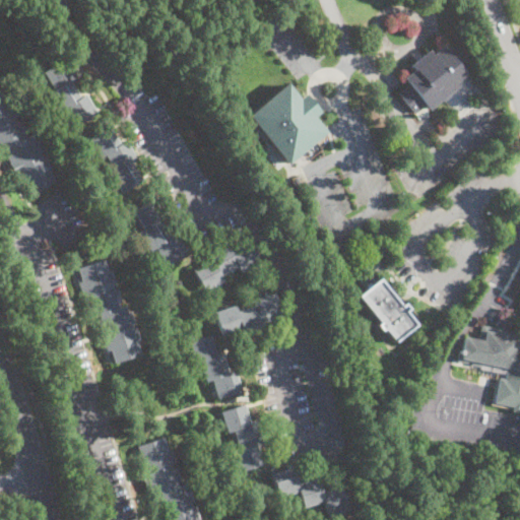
[(443,46),(449,53),(457,46),(472,64),(463,71),(468,77),(429,110),(423,107),(414,114),(397,93),(408,84),(403,77),(413,69),(410,65),(429,49),(433,54),(443,46)]
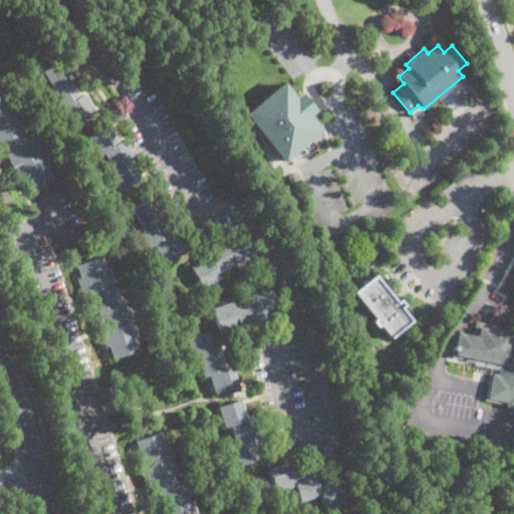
[(78,94),(83,91),(95,110),(74,123),(64,106),(59,110),(47,92),(53,89),(42,71),(62,58),(74,76),(68,79),(78,94)]
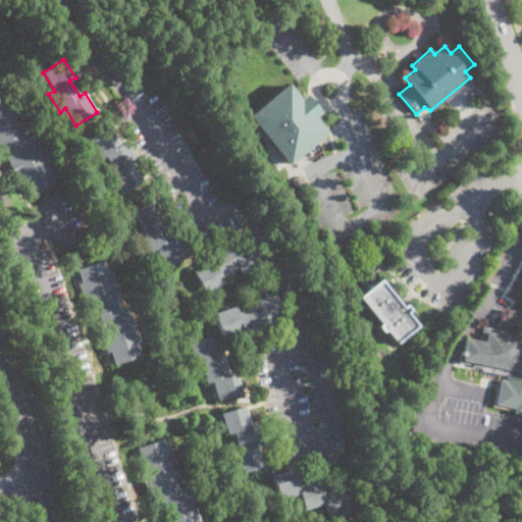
[(315,140),(285,164),(247,115),(286,85),(321,127),(311,136),(315,140)]
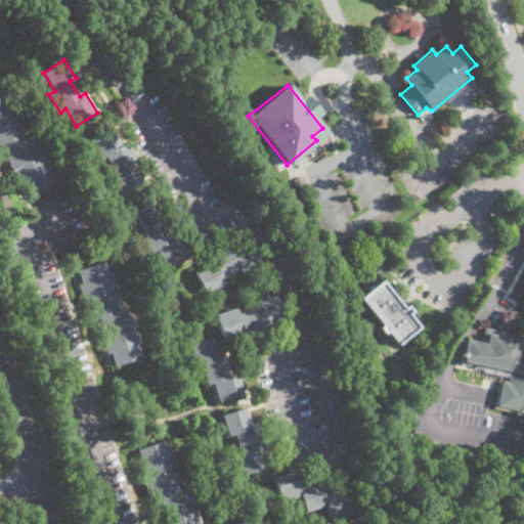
[(0,93),(1,93),(7,104),(10,103),(16,117),(13,118),(15,122),(18,120),(25,131),(22,133),(24,138),(30,135),(33,141),(36,139),(42,151),(39,153),(41,157),(44,155),(51,168),(48,170),(54,182),(30,194),(24,183),(20,184),(5,155),(8,153),(6,149),(0,153),(0,93)]
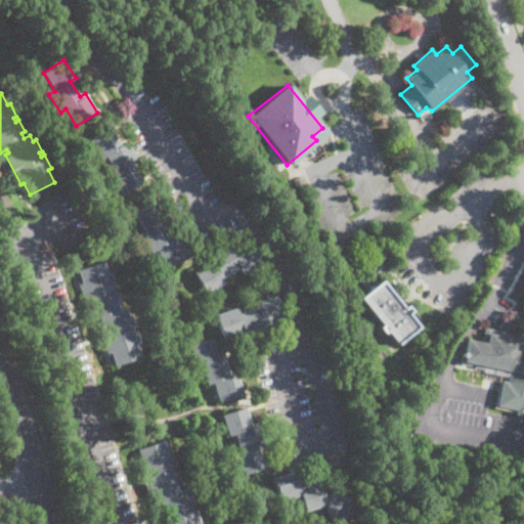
[(120,143),(125,140),(137,160),(132,163),(142,181),(121,193),(111,175),(116,172),(105,156),(99,159),(89,140),(110,127),(120,143)]
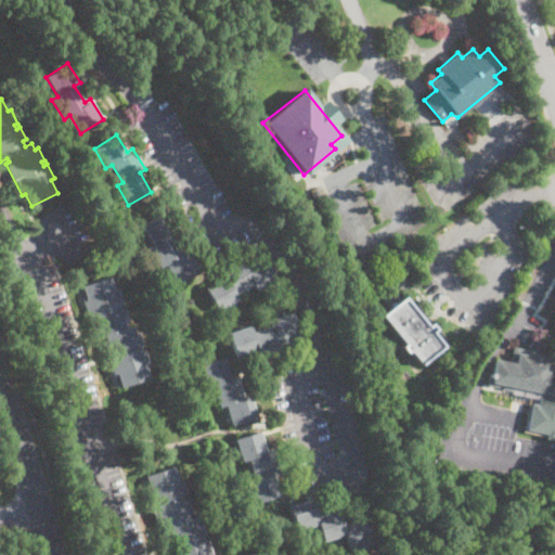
[(180,252),(185,248),(198,269),(177,283),(165,266),(159,269),(146,248),(153,244),(141,226),(163,211),(175,231),(169,235),(180,252)]
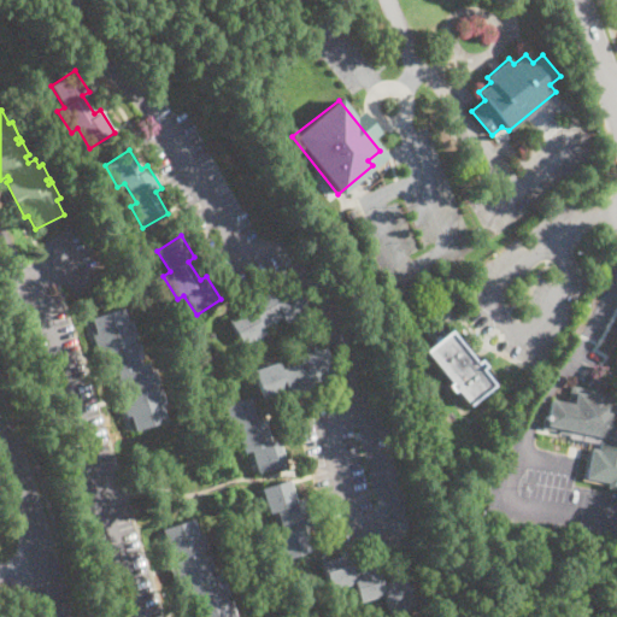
[(293,285),(306,310),(283,322),(281,317),(262,327),(265,334),(241,346),(228,319),(250,309),(245,300),(269,288),(272,294),(293,285)]
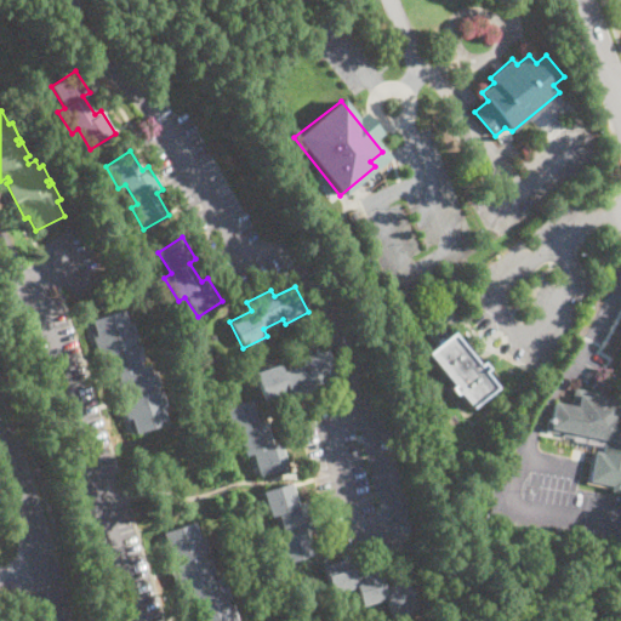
[(124,309),(127,324),(131,323),(137,339),(134,340),(135,345),(138,343),(143,359),(140,360),(141,366),(148,364),(152,372),(154,371),(159,386),(155,387),(157,391),(160,389),(166,406),(163,408),(167,423),(136,434),(131,419),(127,420),(114,381),(119,380),(118,376),(110,379),(109,374),(104,375),(92,336),(96,335),(91,319),(124,309)]
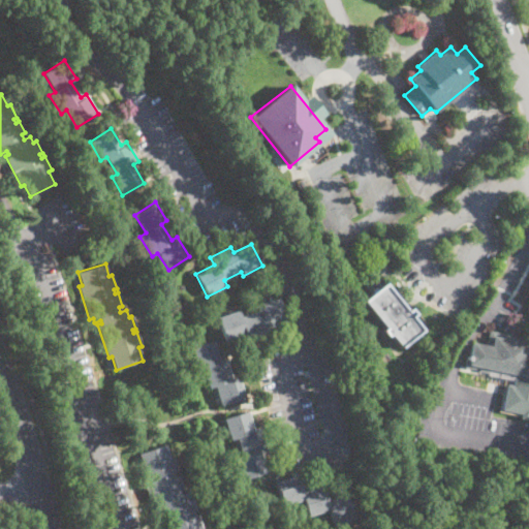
[(396,294),(407,310),(410,307),(415,313),(412,315),(423,329),(398,348),(363,301),(386,283),(396,294)]
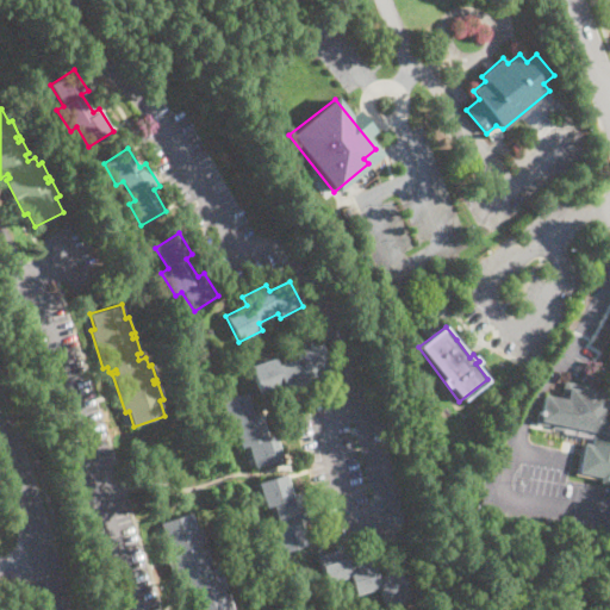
[(322,343),(330,371),(306,378),(309,386),(284,393),(281,387),(259,393),(250,365),(275,358),(278,365),(298,359),(296,350),(322,343)]
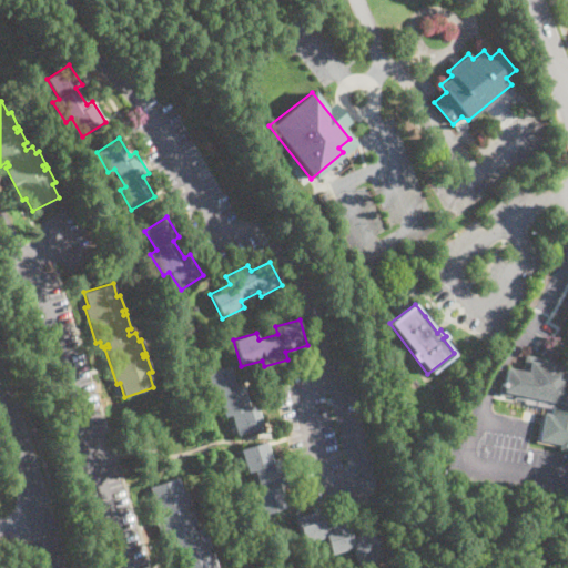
[(567,363),(565,377),(567,377),(567,444),(566,448),(557,447),(558,442),(538,438),(544,411),(550,412),(553,401),(525,395),(524,401),(515,398),(500,394),(501,383),(506,384),(508,367),(523,371),(526,355),(567,363)]
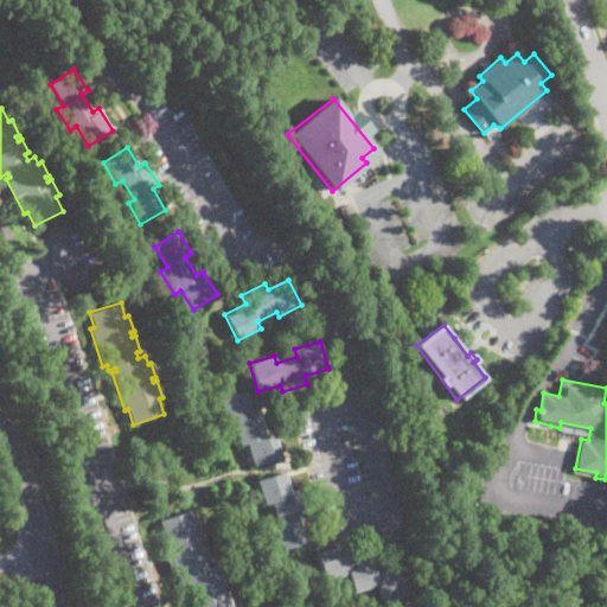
[(244,391),(251,413),(259,410),(266,434),(274,432),(281,457),(253,466),(246,443),(240,446),(232,423),(224,426),(217,400),(244,391)]
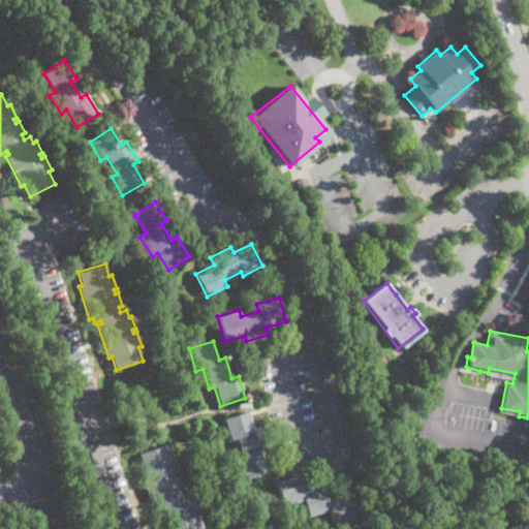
[(254,431),(260,429),(268,449),(260,453),(267,471),(243,479),(236,458),(243,456),(237,438),(230,440),(223,418),(248,411),(248,412),(254,431)]
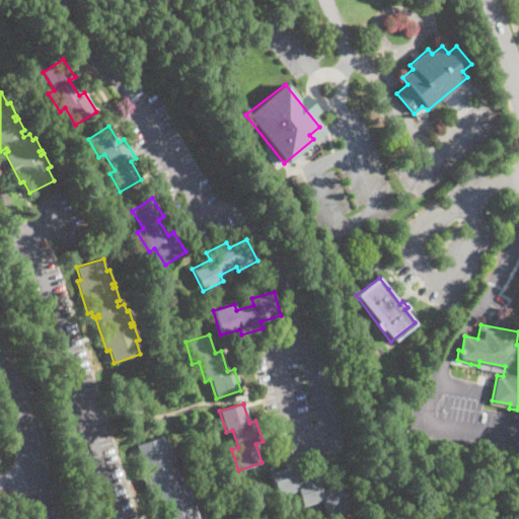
[(162,438),(165,449),(169,448),(172,461),(169,462),(171,467),(175,466),(178,477),(175,478),(177,484),(182,482),(184,488),(188,487),(192,501),(189,502),(190,506),(194,505),(198,518),(161,518),(155,496),(157,495),(157,493),(151,494),(150,490),(146,491),(136,458),(139,457),(136,447),(134,447),(133,445),(164,436),(165,438),(162,438)]
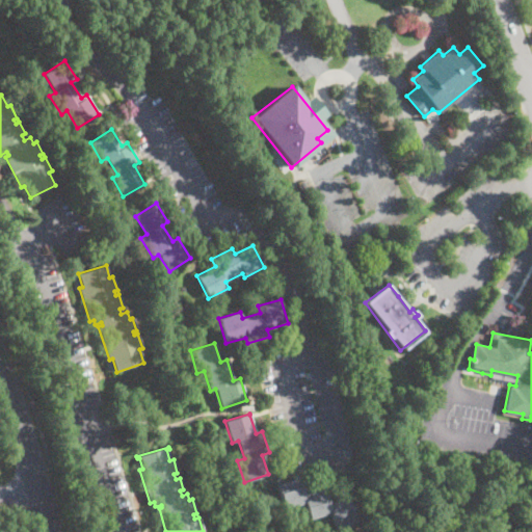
[(301,486),(303,494),(324,487),(329,504),(348,498),(355,523),(334,530),(328,513),(308,521),(303,504),(284,510),(276,484),(299,478),(301,486)]
